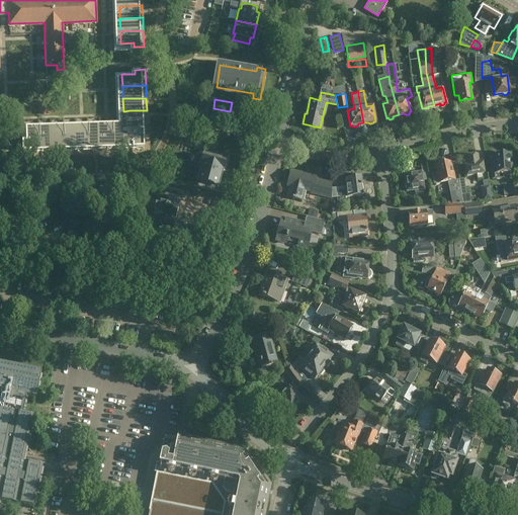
[(42,100),(39,104),(39,110),(44,113),(49,113),(53,109),(53,103),(49,100),(42,100)]
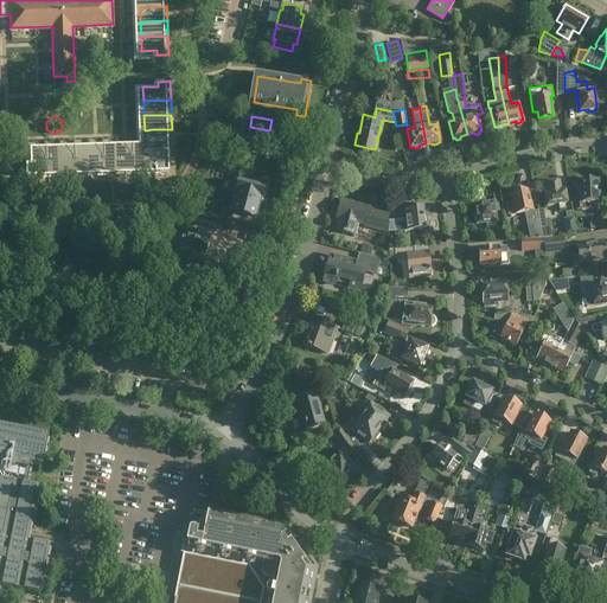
[(500,128),(502,135),(524,132),(523,124),(500,128)]
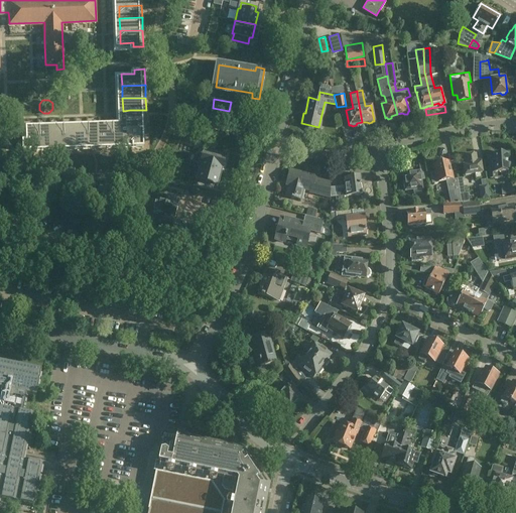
[(130,110),(123,111),(123,113),(130,113),(130,120),(130,127),(146,126),(146,110),(130,110)]
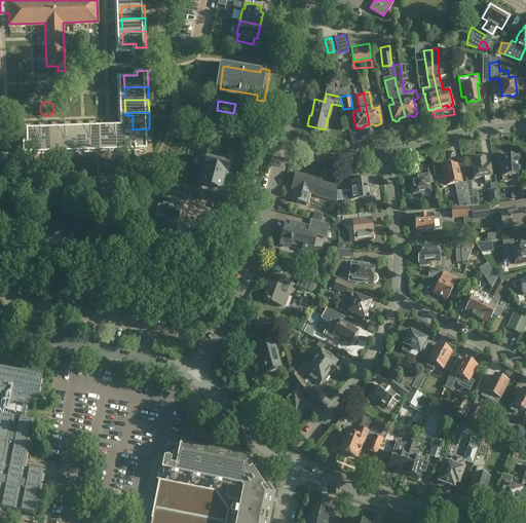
[(125,122),(118,122),(119,146),(134,146),(133,129),(133,122),(133,115),(125,115),(125,122)]
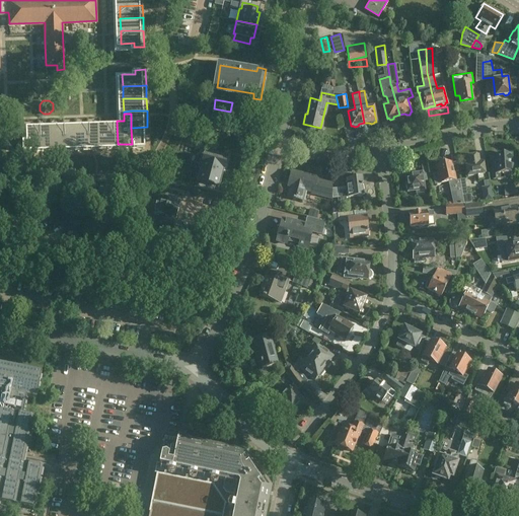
[(117,121),(104,122),(105,145),(118,144),(117,121)]
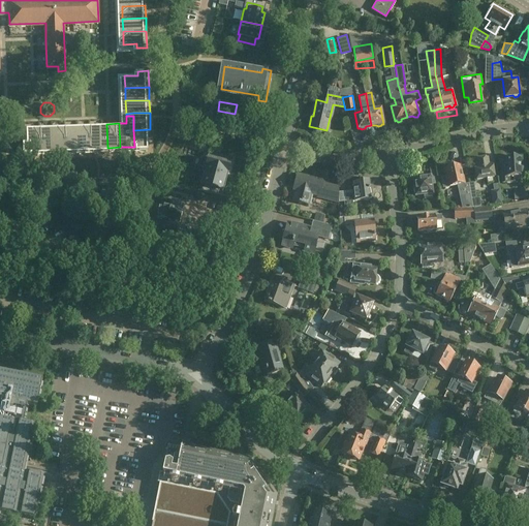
[(94,124),(82,125),(83,149),(95,148),(94,124)]
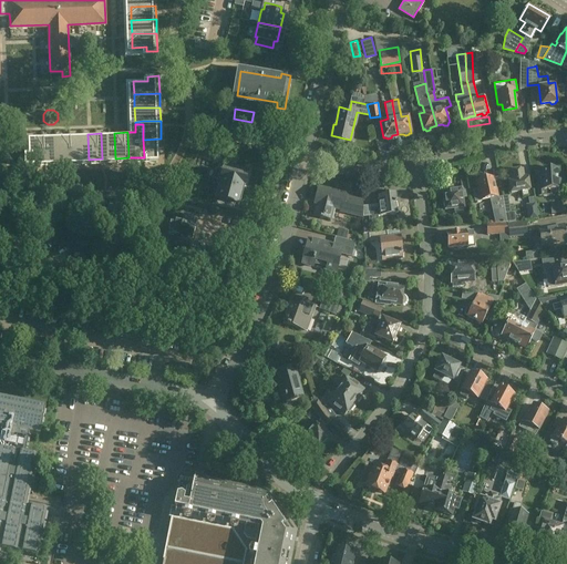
[(114,133),(101,133),(102,159),(115,159),(114,133)]
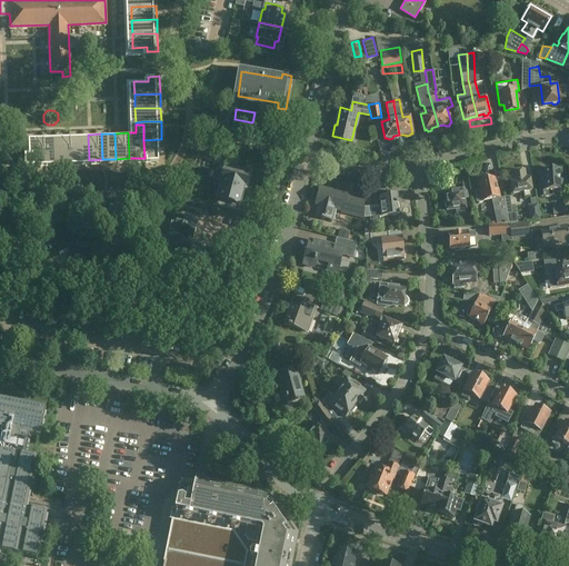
[(75,135),(61,136),(61,160),(76,160),(75,135)]
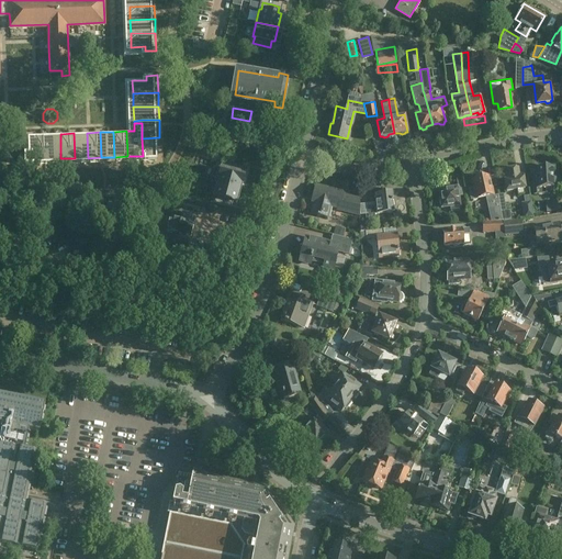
[(87,133),(74,133),(75,158),(88,158),(87,133)]
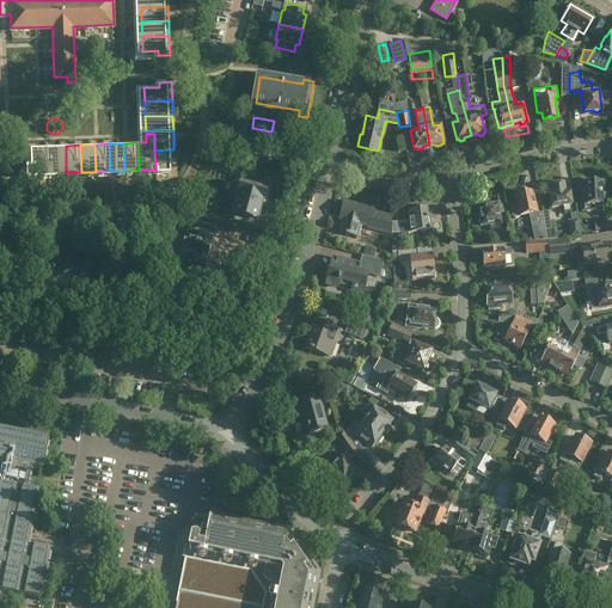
[(37,161),(31,161),(32,174),(37,173),(51,173),(50,146),(36,147),(37,161)]
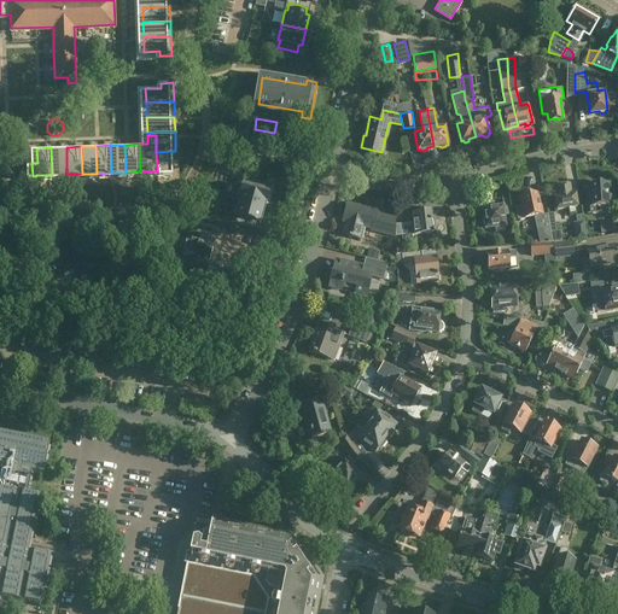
[(66,147),(51,147),(52,175),(66,174),(66,147)]
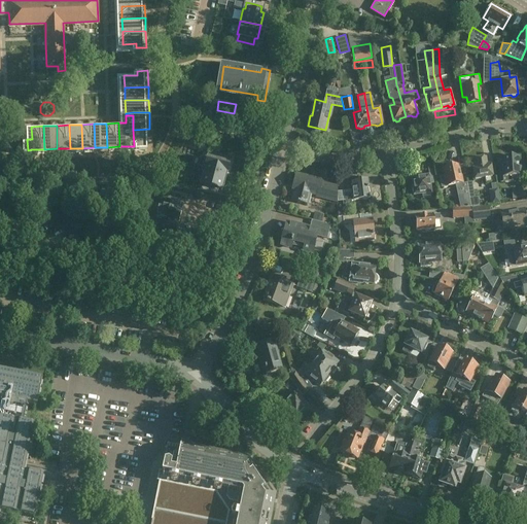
[(149,129),(133,130),(134,146),(150,145),(149,129)]
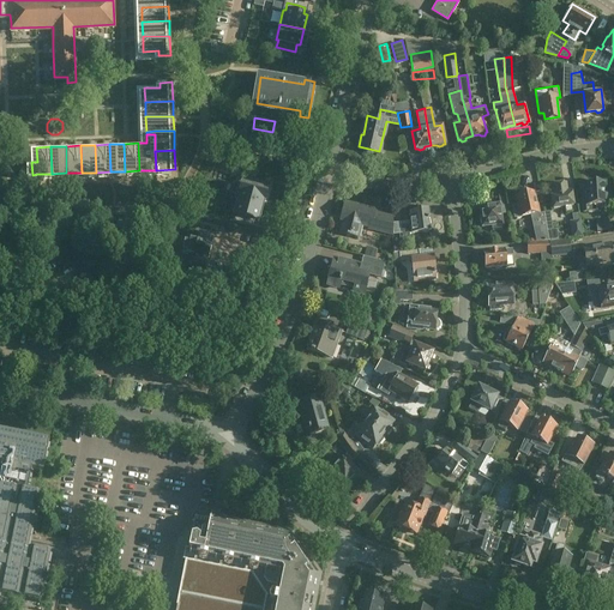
[(259,167),(245,163),(241,173),(257,176),(259,167)]
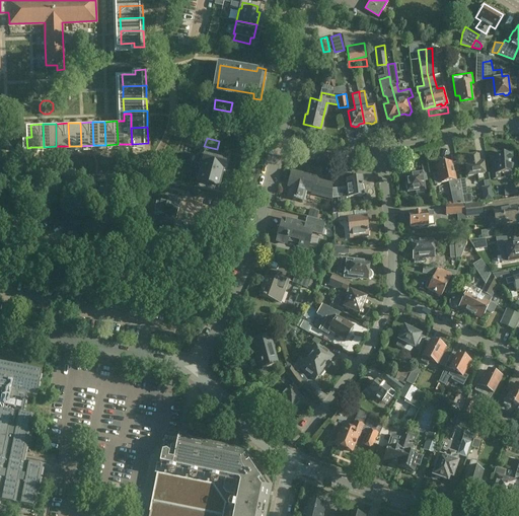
[(205,155),(201,167),(221,173),(222,168),(223,168),(225,160),(221,159),(223,153),(208,150),(206,155),(205,155)]
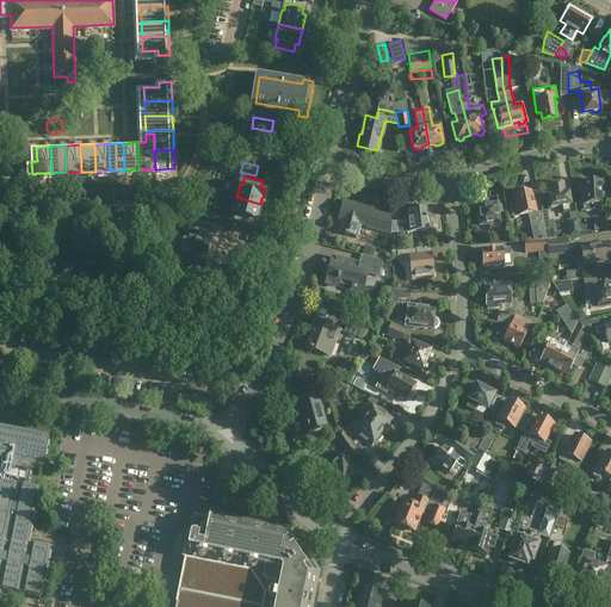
[(551,193),(549,193),(550,204),(561,203),(562,209),(569,209),(568,202),(571,200),(567,185),(563,186),(563,180),(550,183),(551,193)]
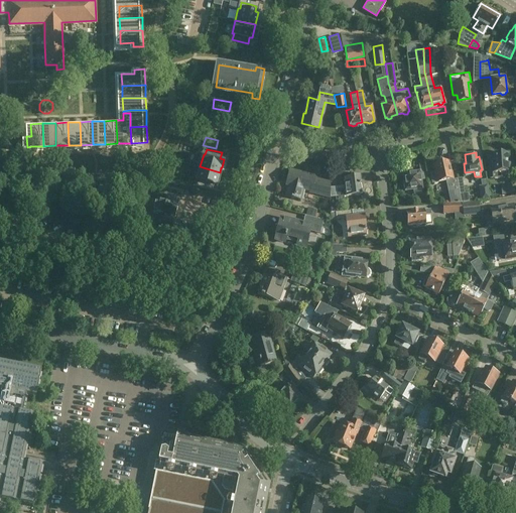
[(491,172),(490,172),(490,176),(503,176),(502,171),(509,171),(508,162),(507,162),(506,153),(491,154),(492,166),(491,166),(491,172)]
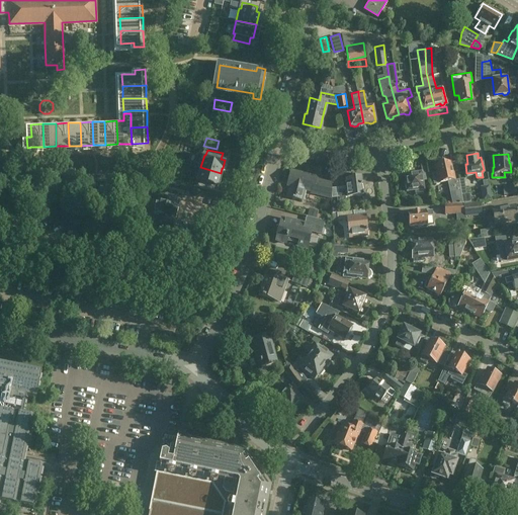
[(452,202),(456,202),(462,201),(463,201),(461,192),(459,177),(453,178),(452,170),(457,169),(456,160),(448,161),(435,164),(437,170),(431,171),(433,182),(447,179),(449,186),(450,192),(452,202)]
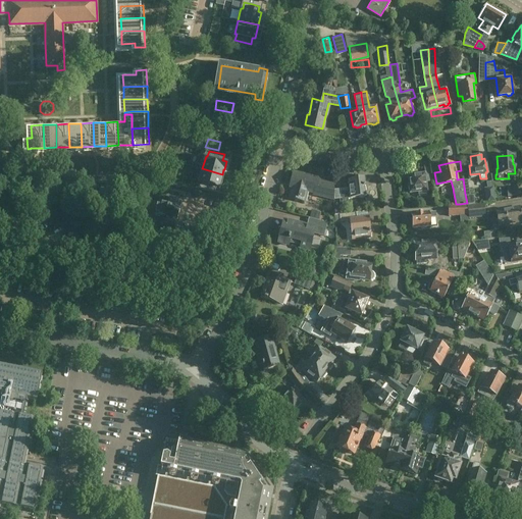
[(175,169),(168,167),(165,179),(173,180),(175,169)]
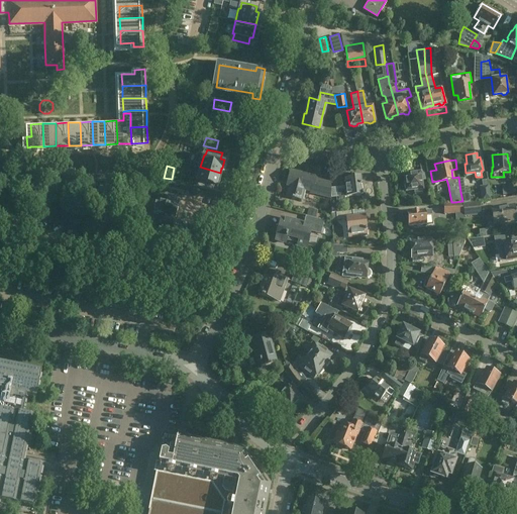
[(200,167),(197,180),(199,180),(197,186),(212,190),(214,184),(217,185),(220,173),(200,167)]
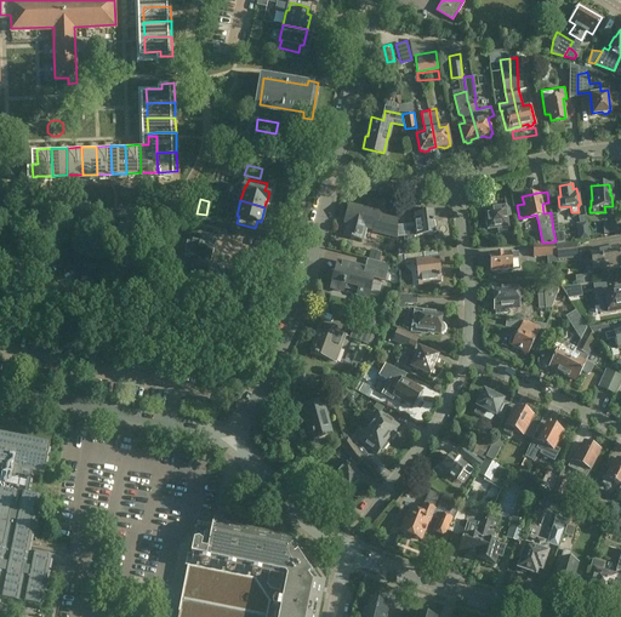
[(348,213),(343,233),(363,238),(364,230),(372,230),(372,233),(397,236),(397,217),(386,217),(379,215),(380,210),(348,203),(346,213),(348,213)]
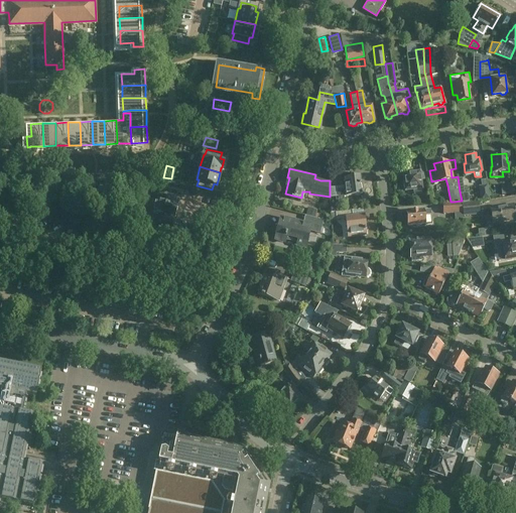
[(423,169),(403,172),(405,188),(413,187),(414,191),(420,190),(420,186),(421,186),(420,178),(424,177),(423,169)]
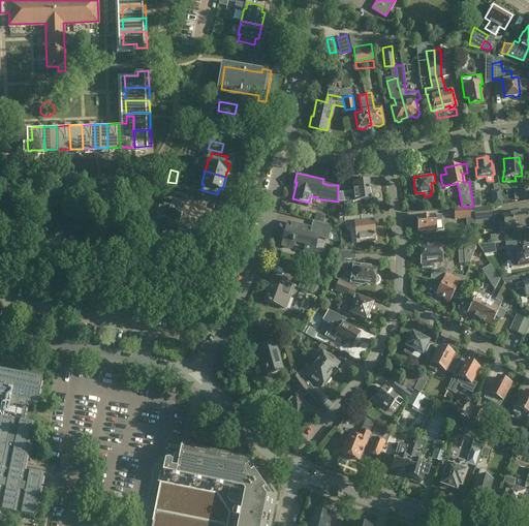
[(353,191),(345,192),(346,205),(352,204),(352,199),(370,197),(368,179),(352,181),(353,191)]
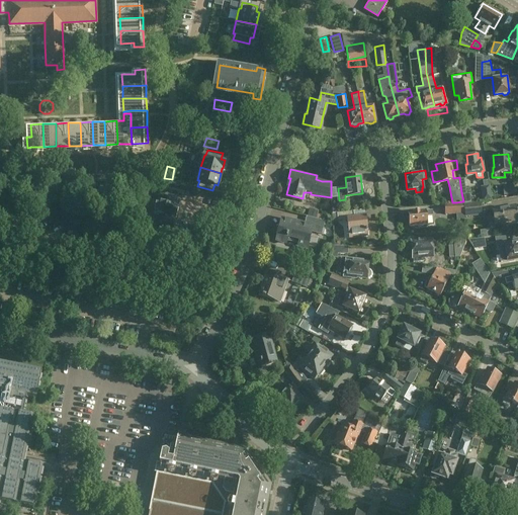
[(489,183),(488,183),(488,178),(483,178),(483,184),(480,184),(483,199),(492,197),(489,183)]
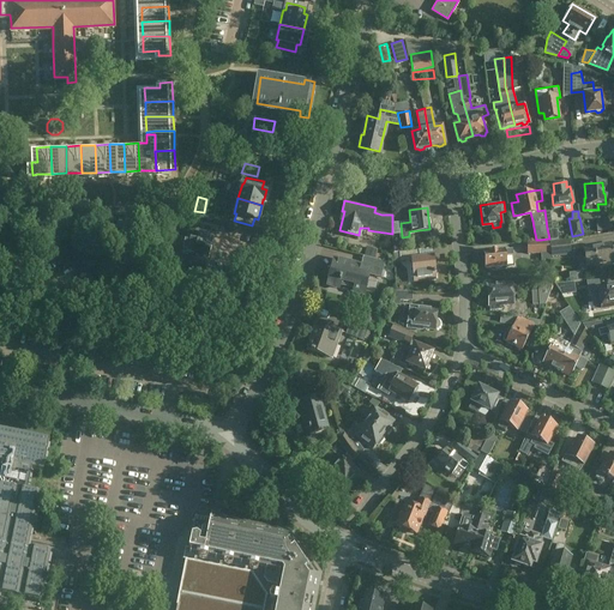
[(180,234),(179,242),(184,243),(181,249),(188,252),(208,257),(215,233),(199,229),(197,237),(180,234)]
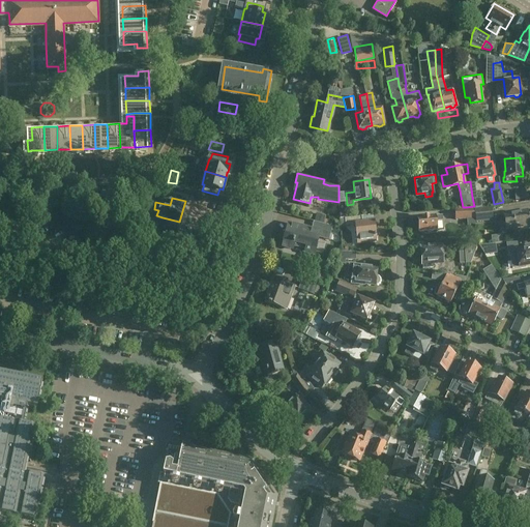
[(322,212),(323,206),(313,203),(312,209),(322,212)]
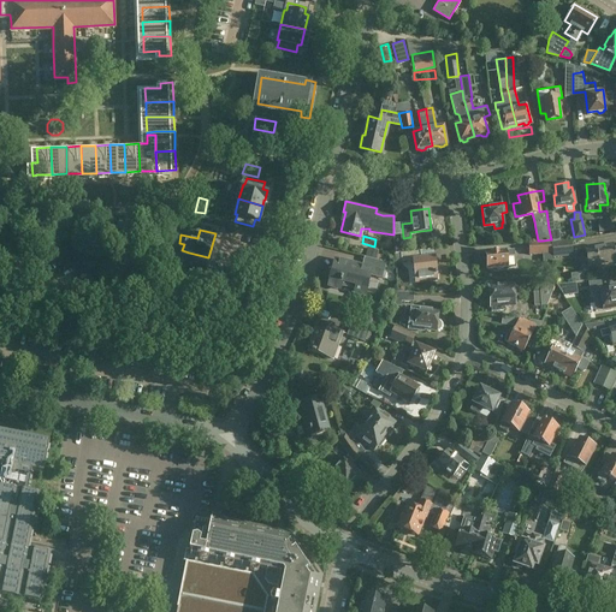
[(550,241),(551,251),(552,255),(573,253),(572,238),(550,241)]
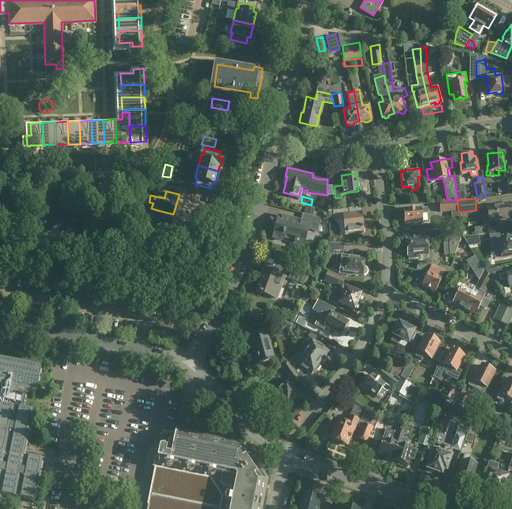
[(457,200),(457,199),(451,200),(447,200),(439,200),(440,210),(451,209),(451,215),(459,215),(458,212),(459,212),(458,209),(457,200)]
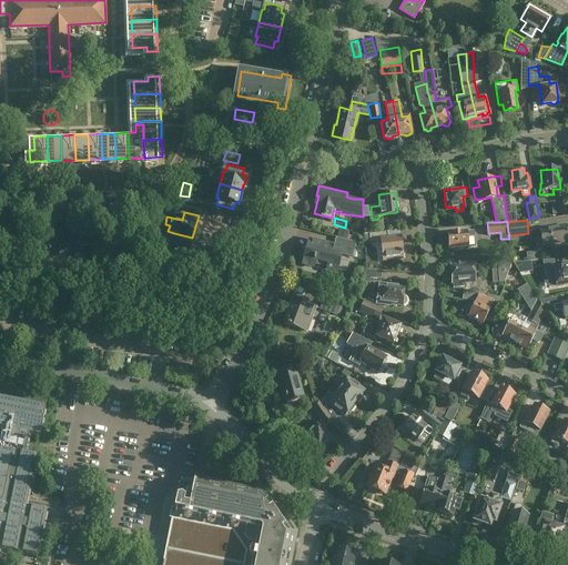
[(566,223),(539,228),(541,243),(550,242),(567,240),(566,223)]
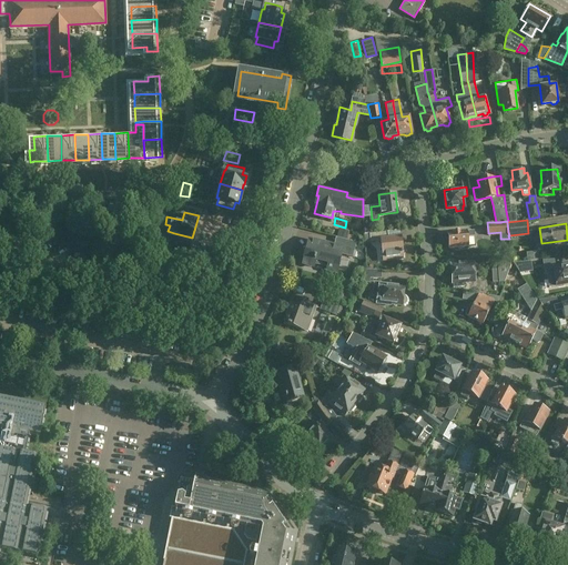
[(337,235),(346,238),(348,229),(340,226),(337,235)]
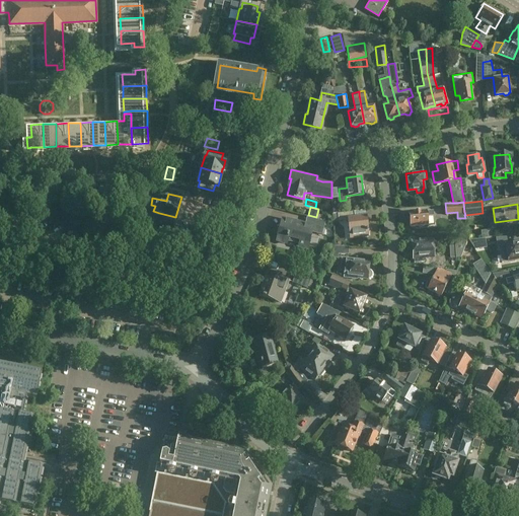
[(366,215),(365,215),(355,216),(354,210),(338,211),(332,212),(332,220),(339,219),(339,218),(348,217),(351,236),(368,234),(366,215)]
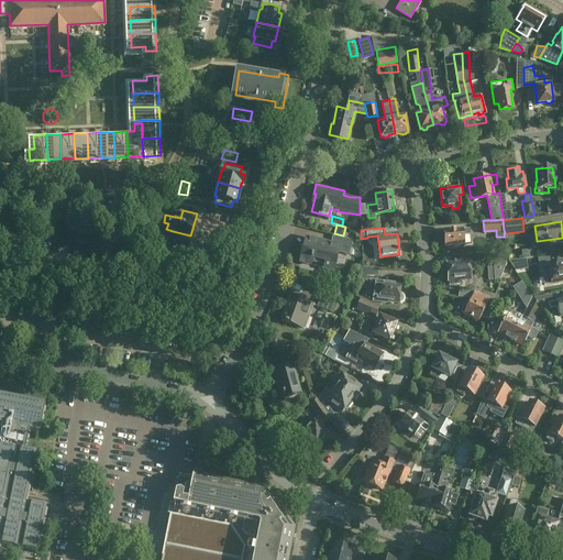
[(455,230),(444,232),(446,246),(464,244),(463,235),(471,234),(471,229),(463,229),(463,228),(455,229),(455,230)]
